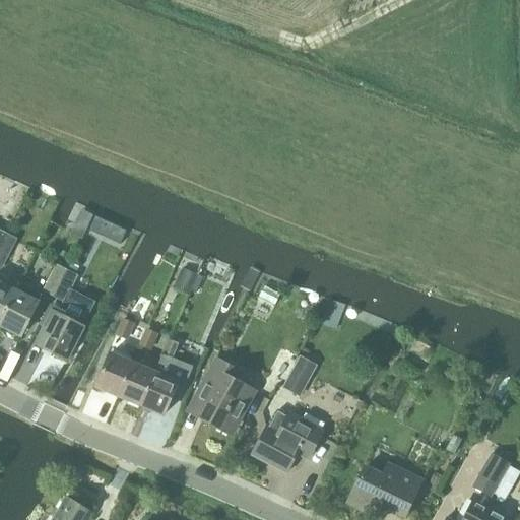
[(7,233),(0,245),(0,269),(1,270),(18,239),(7,233)]
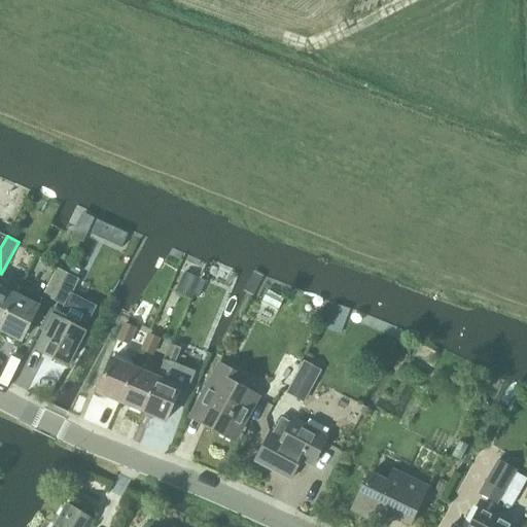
[(55,300),(68,272),(57,267),(43,293),(55,300)]
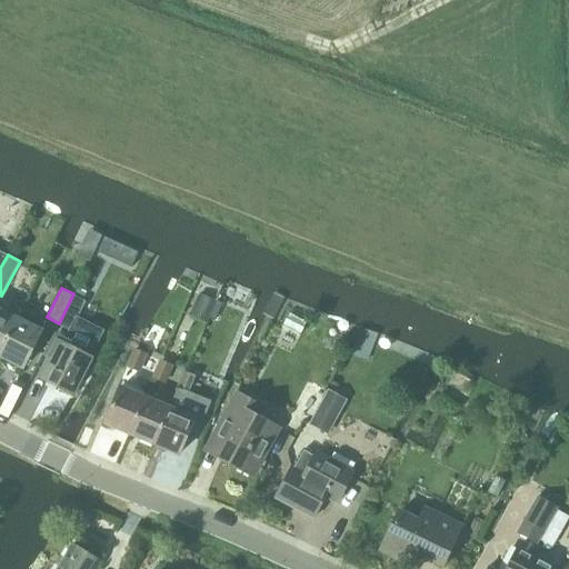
[(206,321),(216,299),(200,292),(190,315),(206,321)]
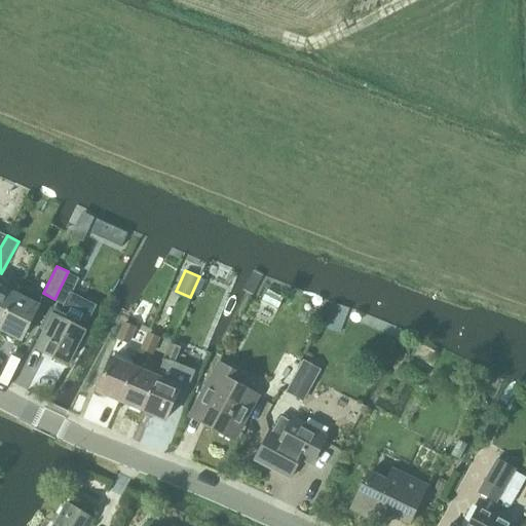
[(67,364),(82,331),(97,304),(71,292),(78,277),(68,271),(54,299),(65,304),(41,350),(67,364)]
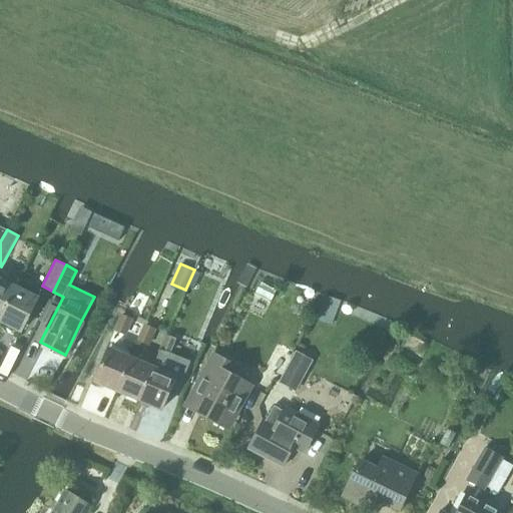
[(0,317),(19,281),(0,271),(0,317)]
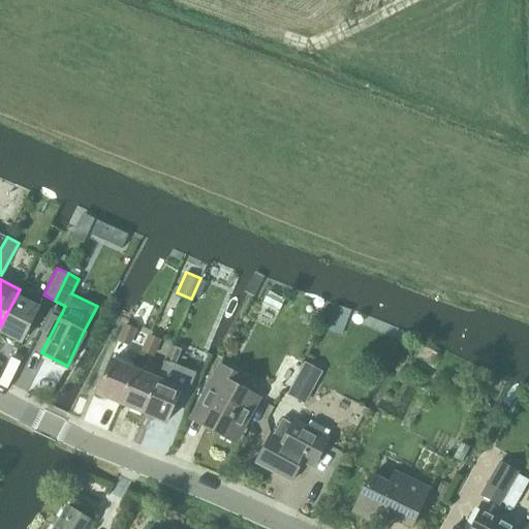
[(258,305),(279,314),(286,299),(267,288),(258,305)]
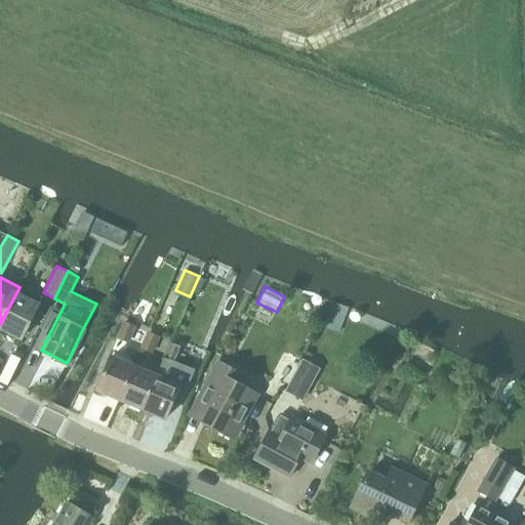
[(41,297),(31,292),(19,287),(0,324),(0,328),(21,339),(41,297)]
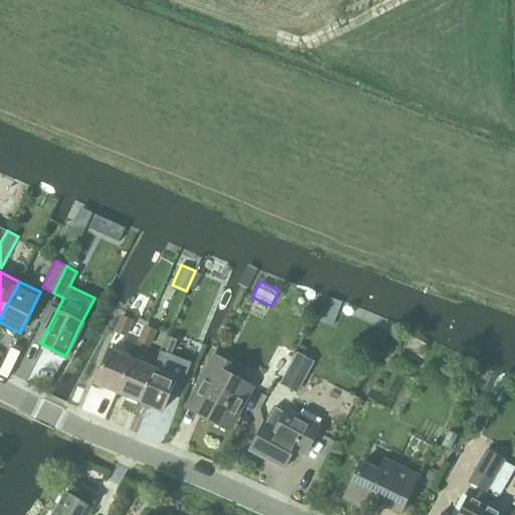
[(121,315),(114,333),(126,338),(133,320),(121,315)]
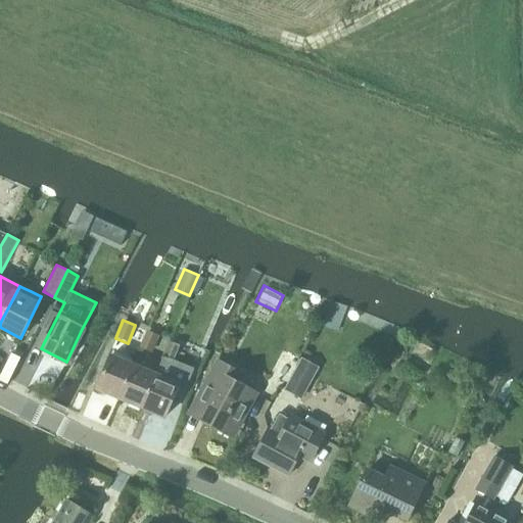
[(148,331),(141,348),(152,353),(159,335),(148,331)]
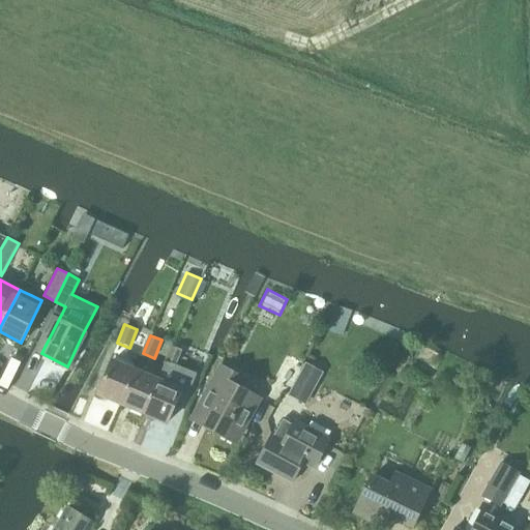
[(173,345),(165,362),(177,367),(184,350),(173,345)]
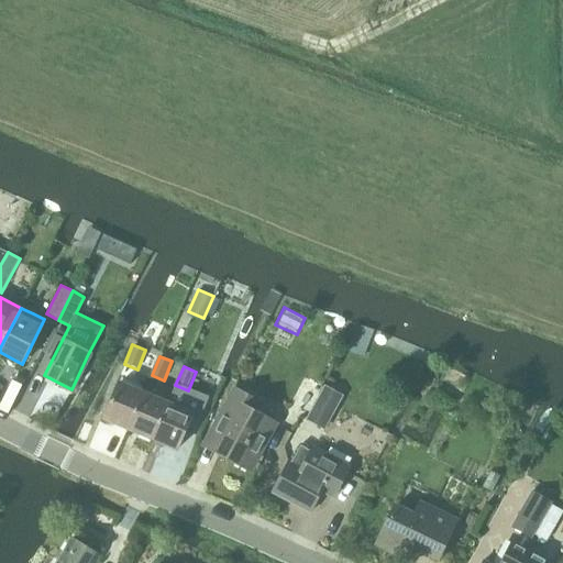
[(129,429),(143,394),(119,384),(103,419),(129,429)]
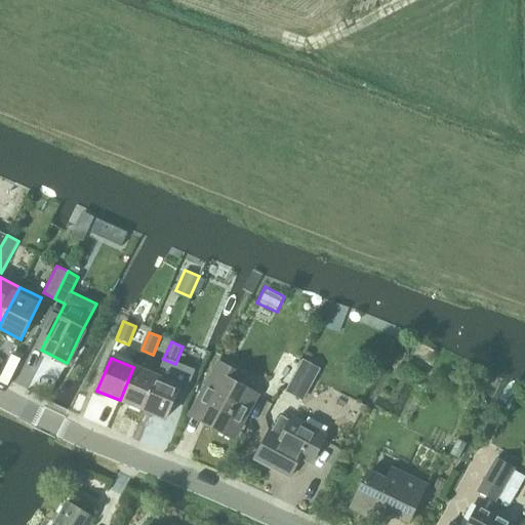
[(300,359),(284,391),(303,401),(320,369),(300,359)]
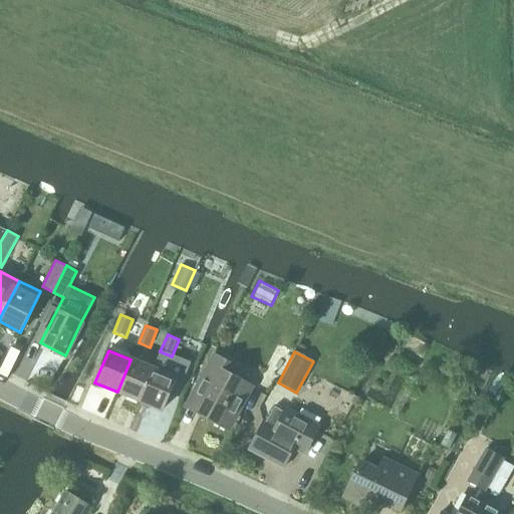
[(212,355),(200,377),(185,407),(229,430),(251,388),(232,377),(236,368),(212,355)]
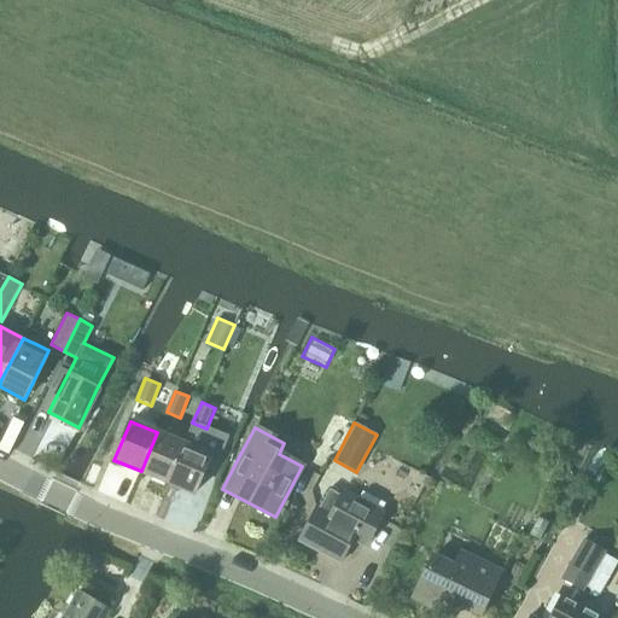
[(157,432),(141,471),(168,483),(184,444),(157,432)]
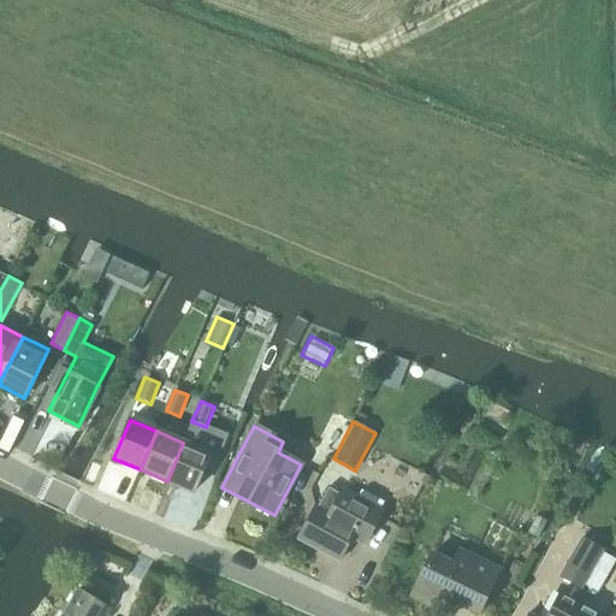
[(183,443),(167,481),(194,492),(209,454),(183,443)]
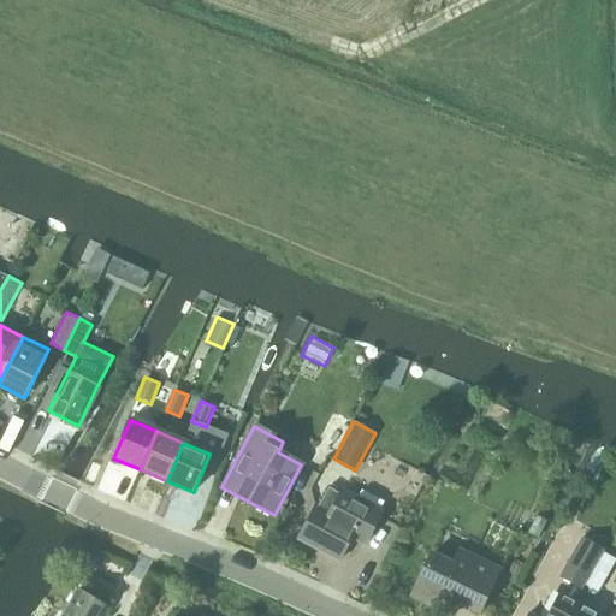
[(368,534),(381,509),(342,489),(339,493),(329,487),(319,505),(317,504),(298,538),(338,560),(355,527),(368,534)]
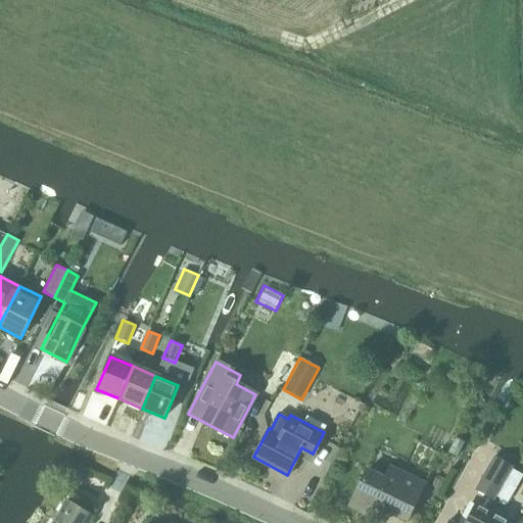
[(492,498),(510,466),(492,456),(474,488),(492,498)]
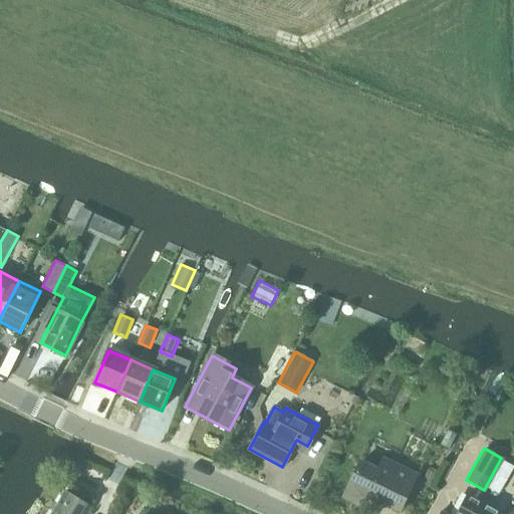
[(399,509),(415,475),(382,460),(377,471),(359,463),(343,496),(361,504),(366,494),(399,509)]
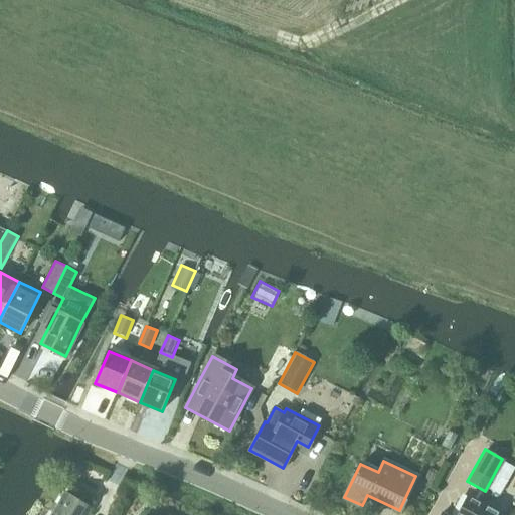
[(51,514),(87,514),(90,511),(63,495),(51,514)]
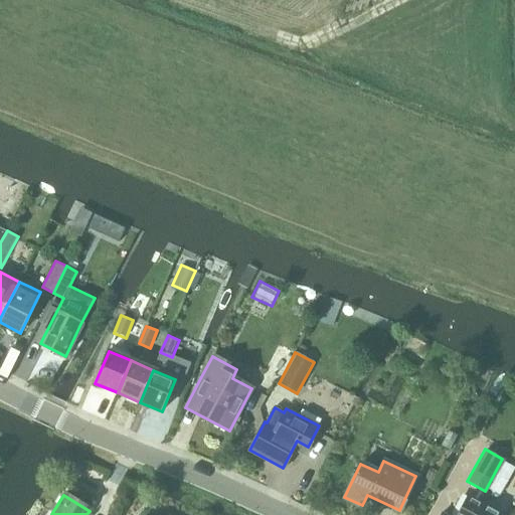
[(475,514),(482,504),(467,495),(456,514),(446,514),(441,512),(439,514),(475,514)]
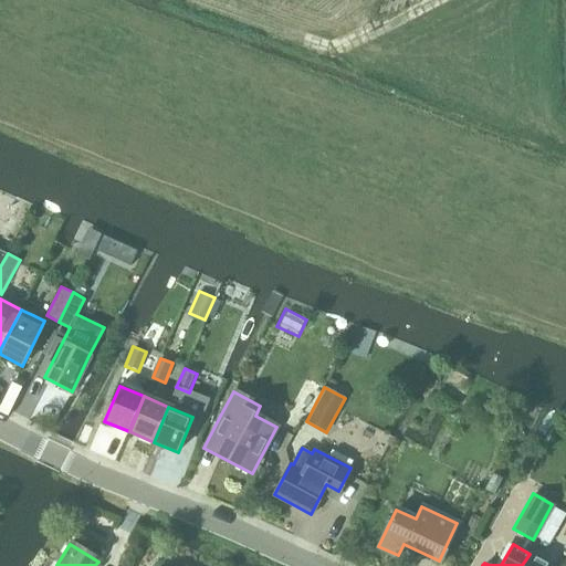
[(547,565),(548,564),(530,554),(522,565),(547,565)]
